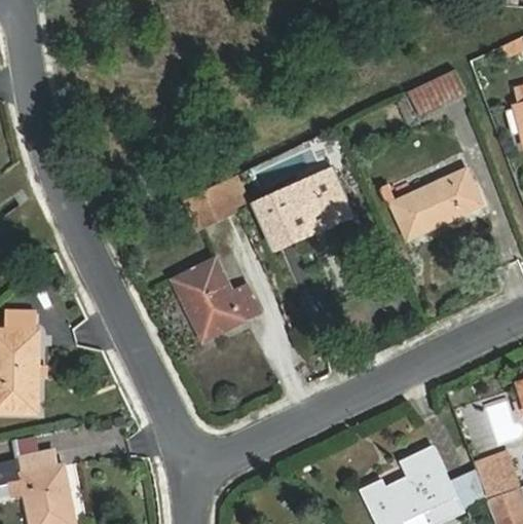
[(418,119),(462,98),(452,71),(406,94),(418,119)]
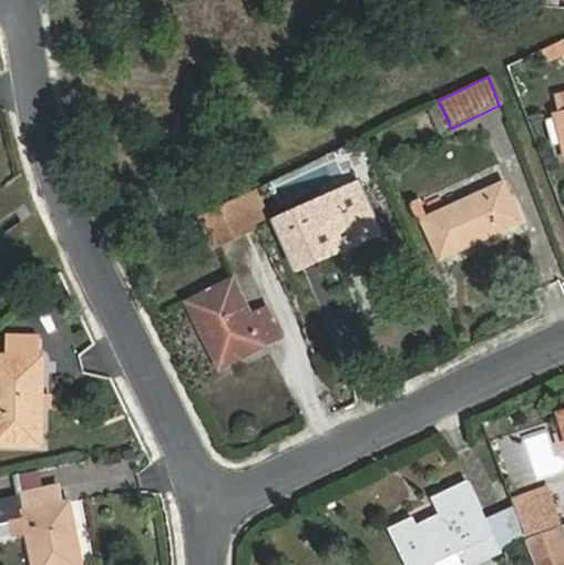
[(563,115),(561,116),(554,119),(563,155),(563,115)]
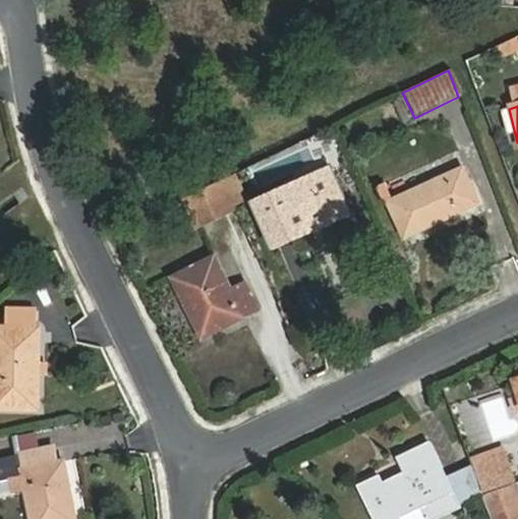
[(509,110),(500,113),(506,135),(515,132),(509,110)]
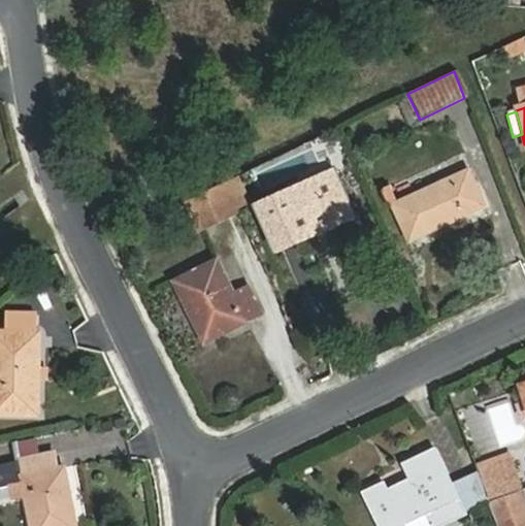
[(469,170),(390,206),(405,245),(487,208),(469,170)]
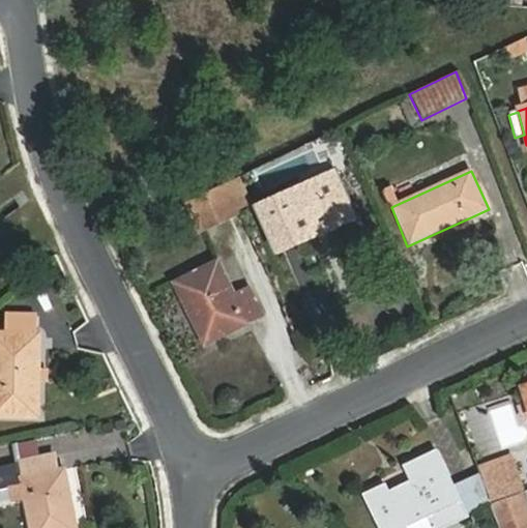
[(333,173),(256,209),(277,255),(355,218),(333,173)]
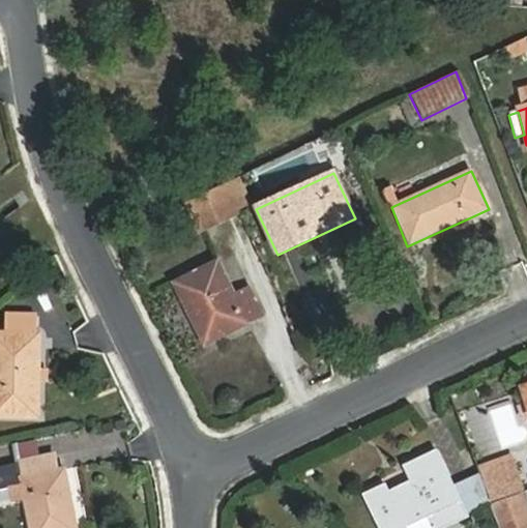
[(198,233),(237,214),(224,185),(186,204),(198,233)]
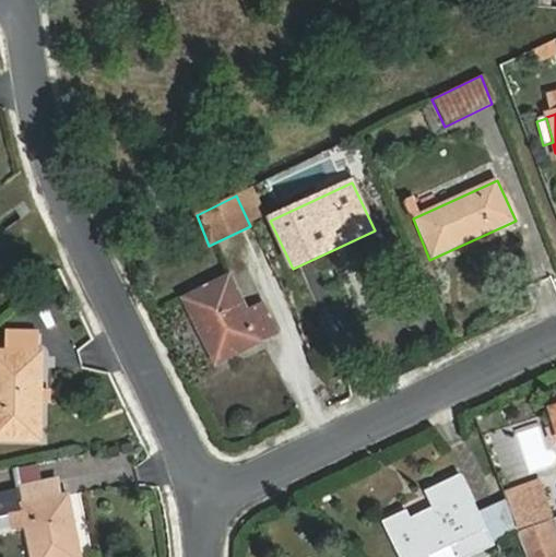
[(243,317),(226,277),(185,296),(214,362),(274,334),(261,308),(243,317)]
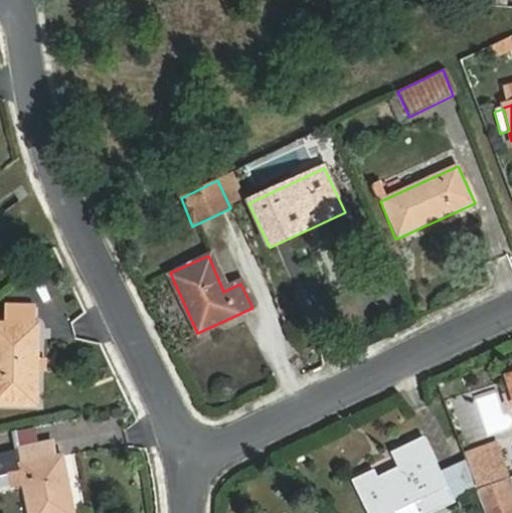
[(0,404),(37,405),(38,325),(0,322),(0,404)]
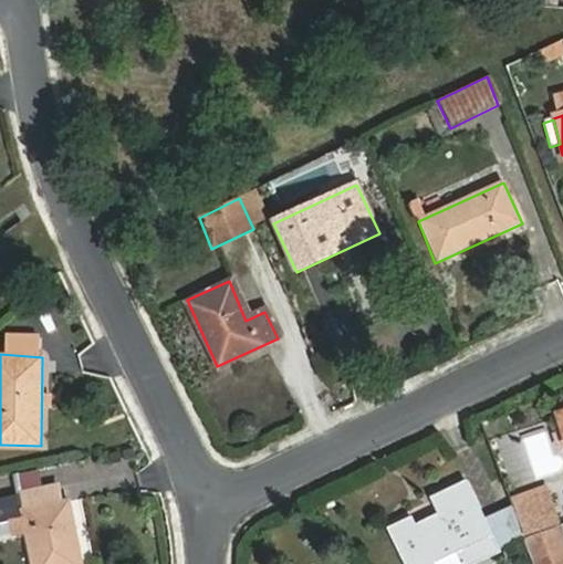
[(498,549),(485,514),(468,477),(428,493),(437,512),(415,522),(410,513),(391,522),(407,563),(433,563),(433,562),(462,550),(467,562),(498,549)]
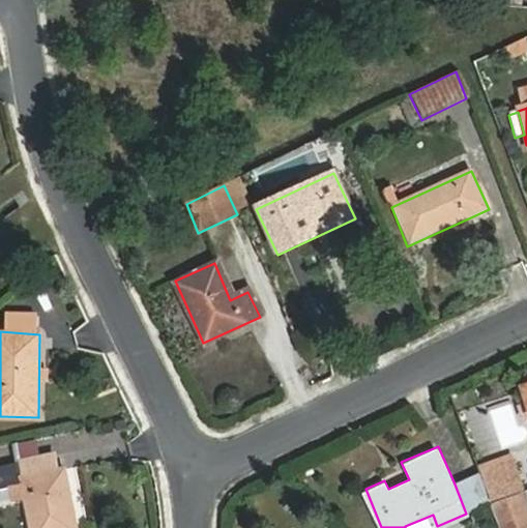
[(23,475),(55,469),(53,456),(22,462),(23,475)]
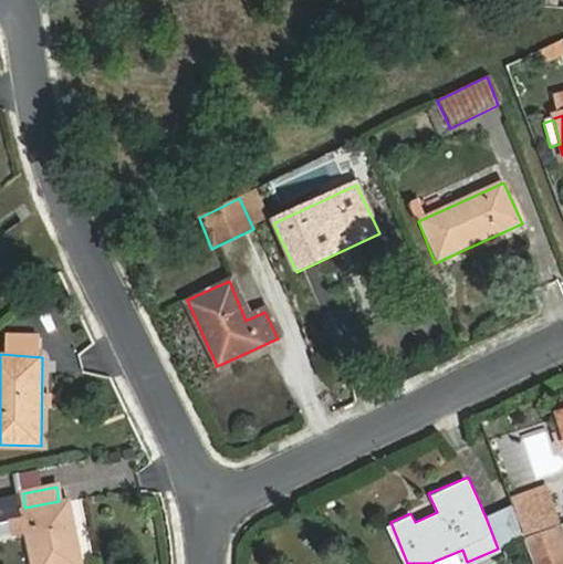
[(509,503),(520,530),(558,517),(549,491),(509,503)]
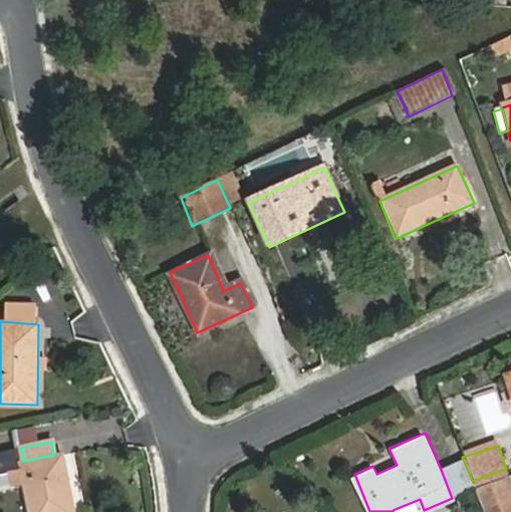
[(74,511),(62,454),(53,455),(22,461),(21,448),(0,452),(0,477),(5,476),(9,490),(25,487),(30,511),(74,511)]
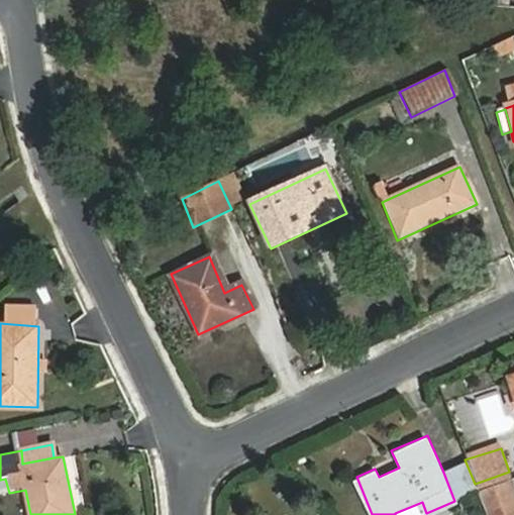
[(460,460),(442,470),(454,501),(474,493),(460,460)]
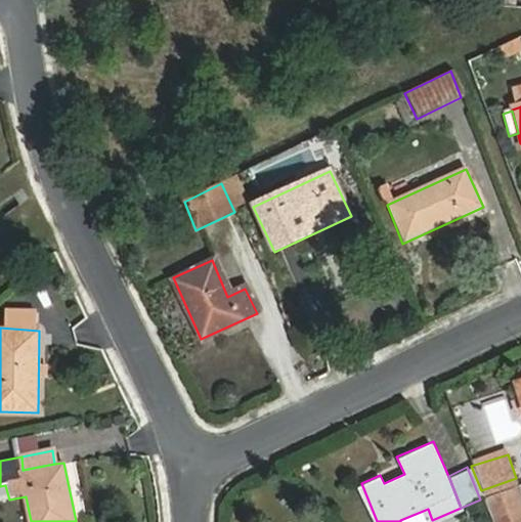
[(508,521),(520,517),(520,507),(513,483),(482,493),(491,521),(508,521)]
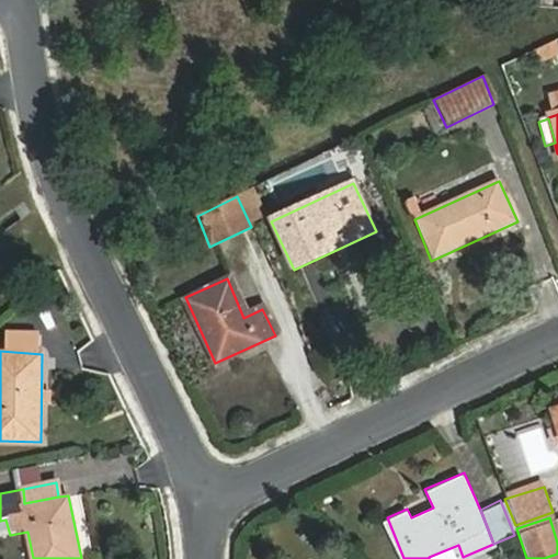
All buildings are outlined.
